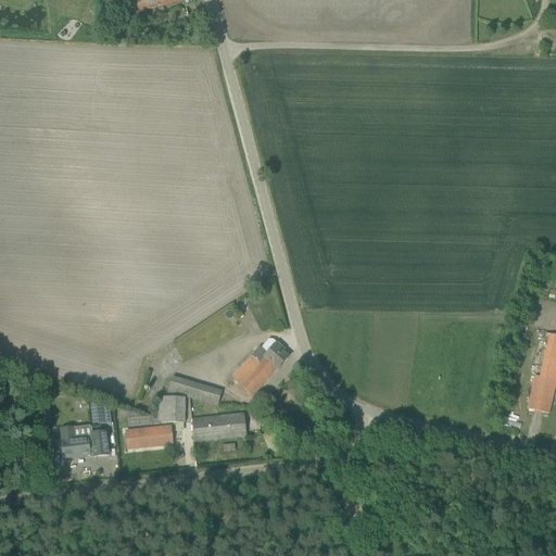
[(184,0),(117,0),(103,4),(108,22),(185,0),(184,0)]
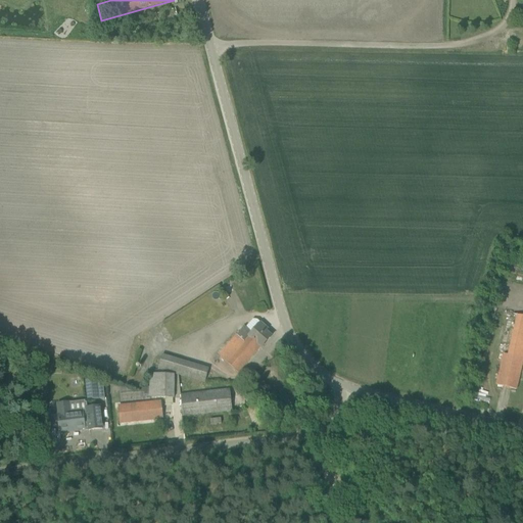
[(508,354),(504,354),(496,385),(516,390),(522,360),(522,316),(517,316),(508,354)]
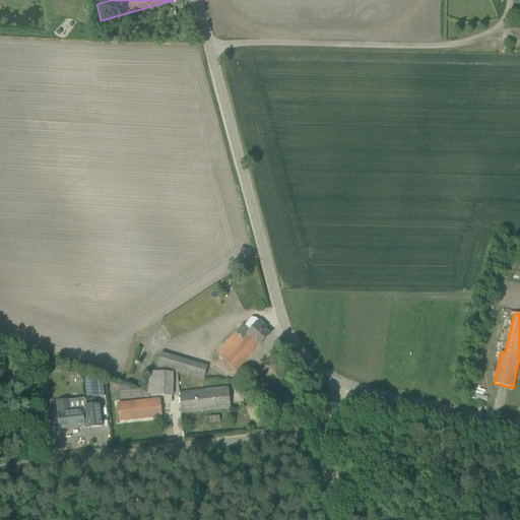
[(242,326),(217,354),(237,371),(260,346),(270,335),(264,330),(266,328),(259,322),(251,331),(243,325),(243,326),(242,325),(242,326)]
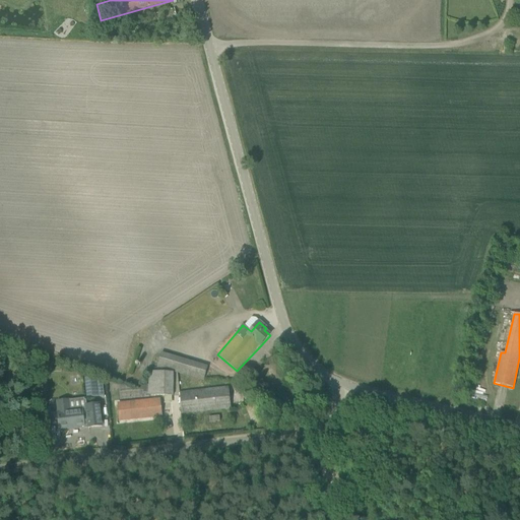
[(208,368),(199,365),(195,379),(204,381),(208,368)]
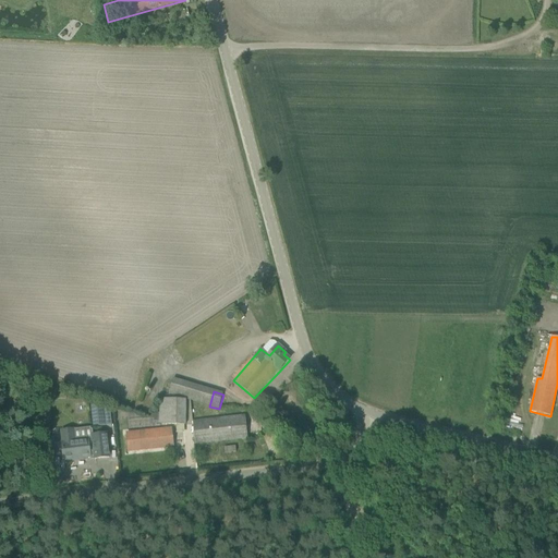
[(182,425),(182,398),(158,398),(157,424),(182,425)]
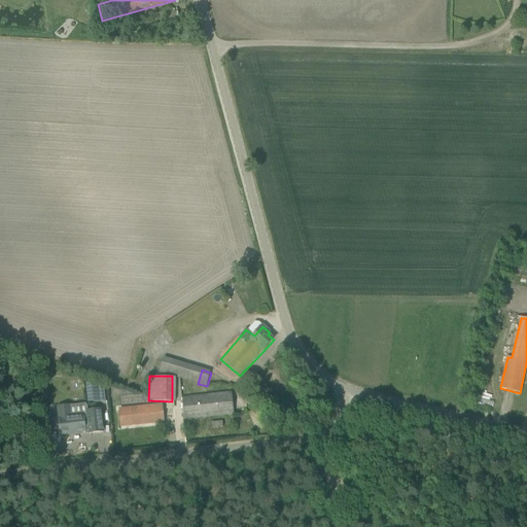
[(86,384),(89,405),(99,403),(98,394),(97,386),(97,383),(86,384)]
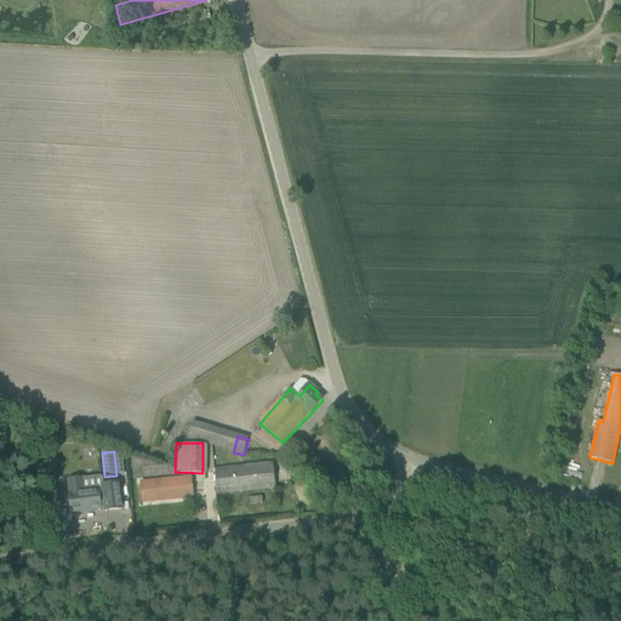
[(215,469),(217,495),(275,489),(273,463),(215,469)]
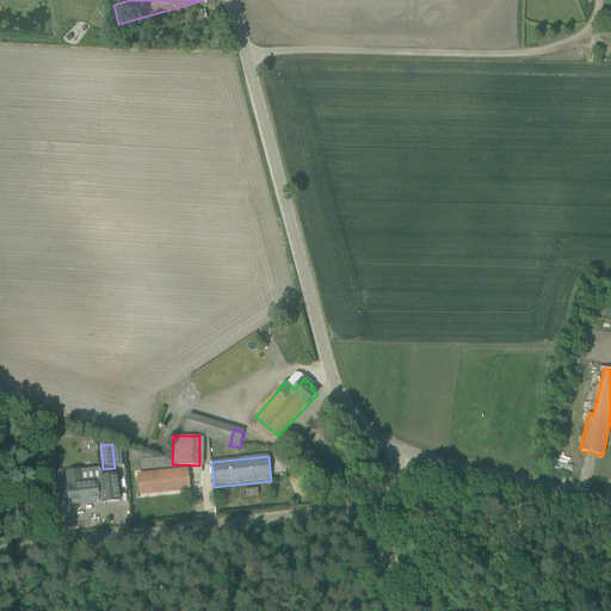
[(187,470),(139,476),(141,494),(190,489),(187,470)]
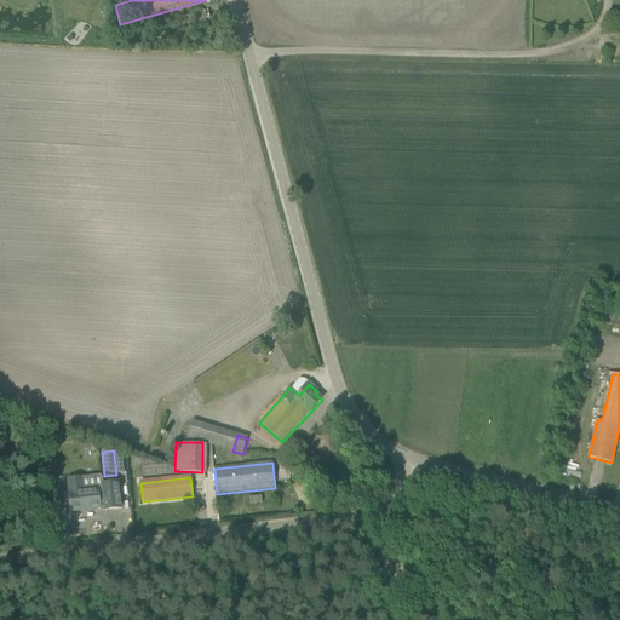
[(101,509),(101,507),(105,506),(105,511),(121,509),(119,483),(103,484),(103,489),(84,491),(82,478),(68,480),(70,493),(69,493),(72,512),(82,511),(82,510),(99,507),(101,509)]
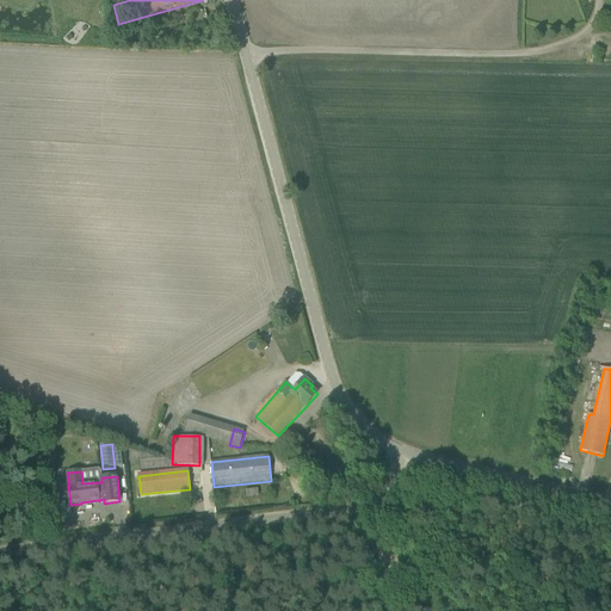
All buildings are outlined.
